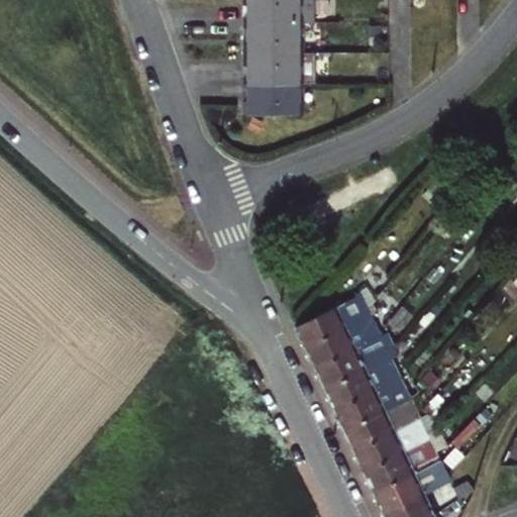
[(246,22),(301,22),(315,22),(314,0),(250,0),(250,4),(246,4),(246,22)]
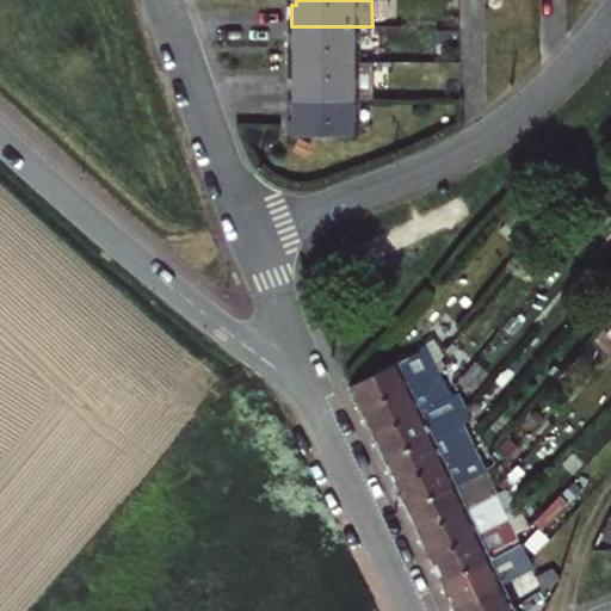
[(357,62),(356,26),(291,26),(291,49),(296,49),(297,62),(357,62)]
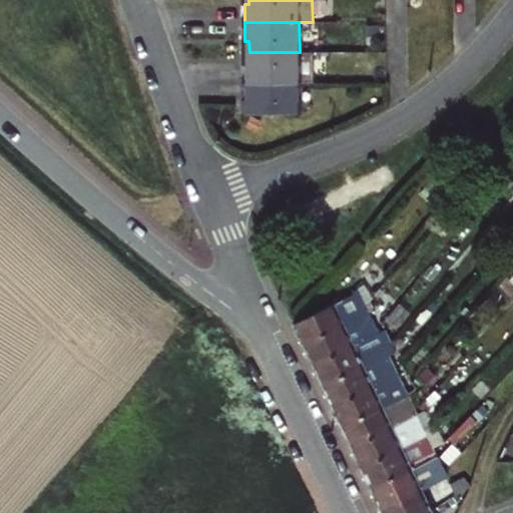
[(244,81),(299,81),(314,81),(313,52),(300,52),(249,52),(249,64),(245,64),(244,81)]
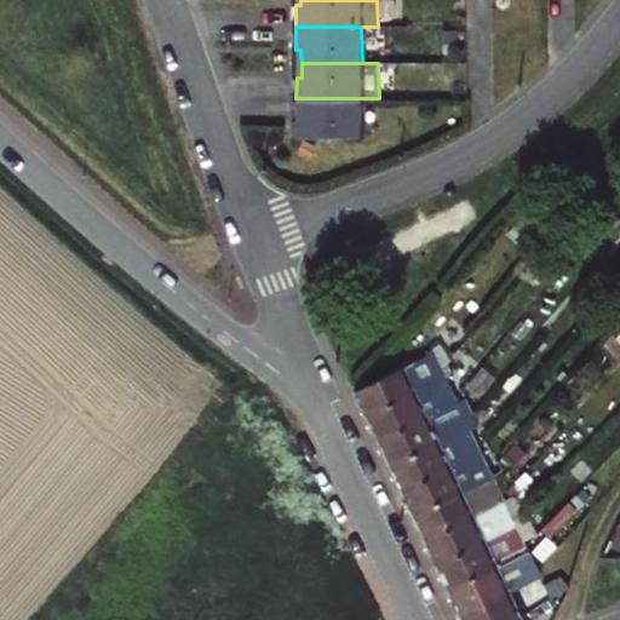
[(362,137),(361,98),(296,98),(297,124),(302,124),(302,137),(362,137)]
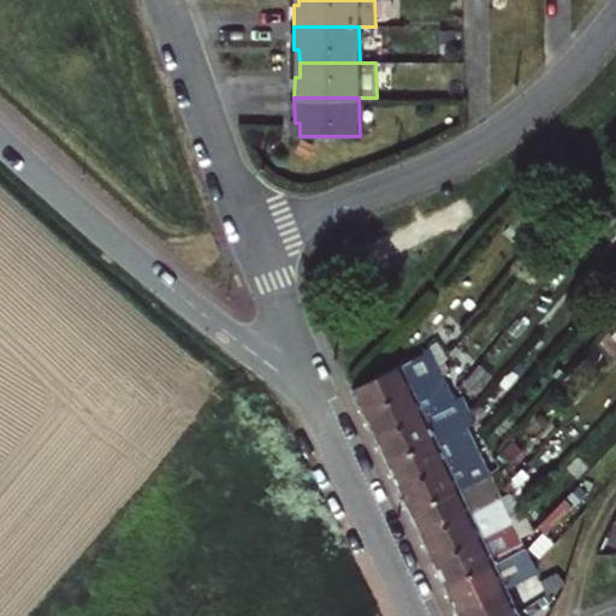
[(475,282),(466,273),(449,291),(457,300),(475,282)]
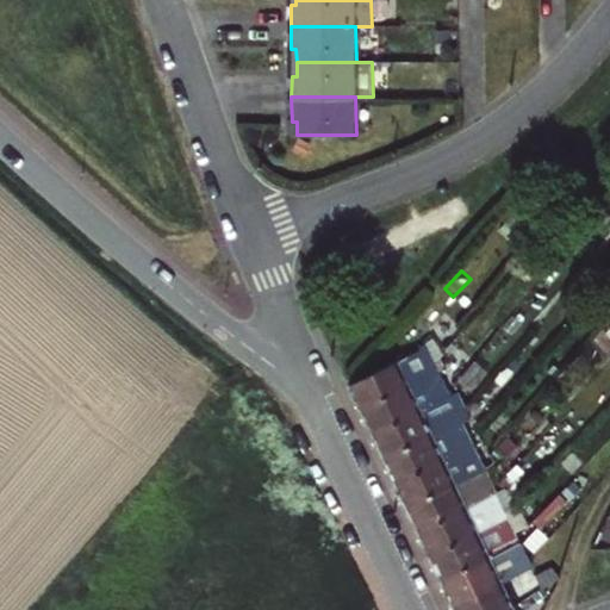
[(429,347),(348,385),(361,411),(408,510),(487,472),(465,422),(477,416),(466,392),(453,398),(429,347)]
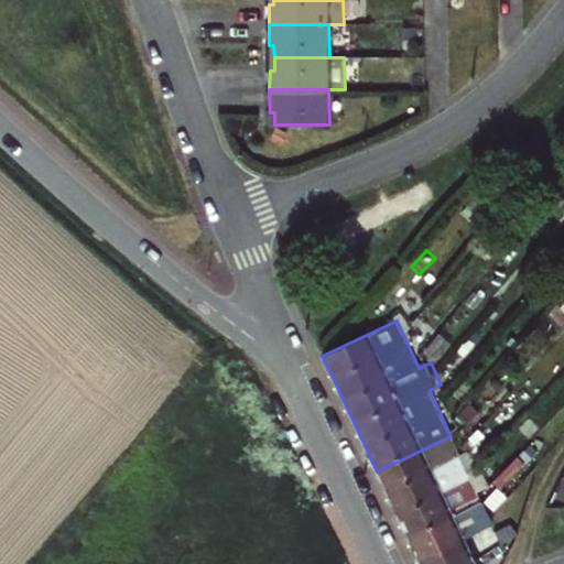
[(532,442),(542,433),(529,419),(519,430),(532,442)]
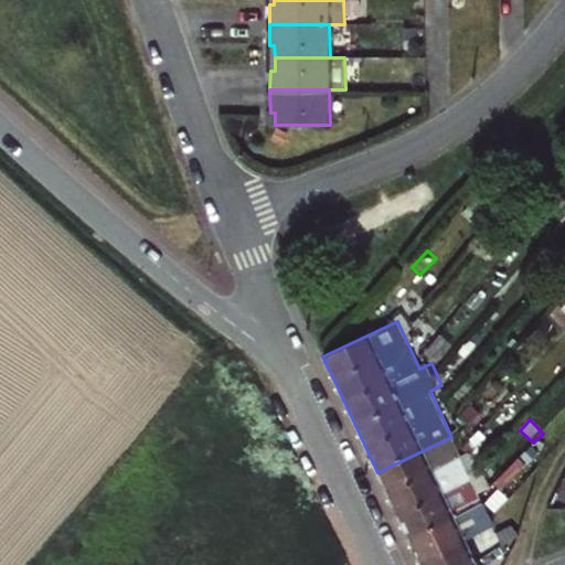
[(533,443),(493,484),(510,500),(558,449),(543,434),(533,443)]
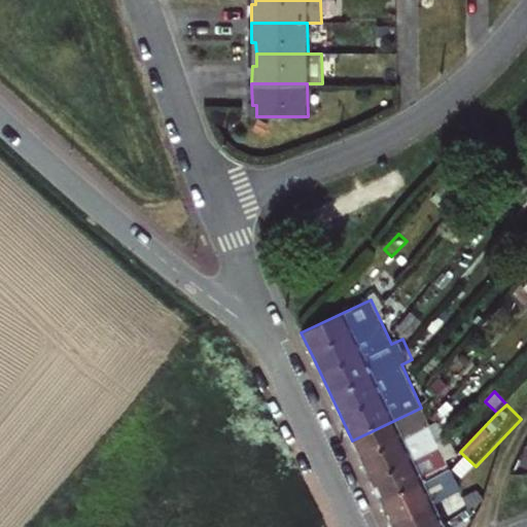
[(421,408),(352,441),(361,460),(381,502),(450,470),(421,408)]
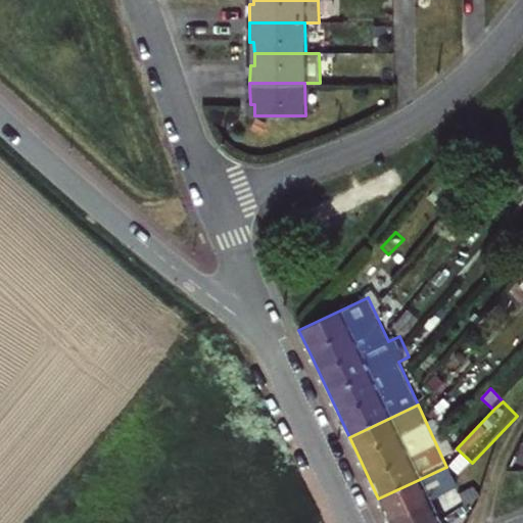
[(388,520),(431,500),(441,495),(456,488),(454,483),(446,467),(378,498),(388,520)]
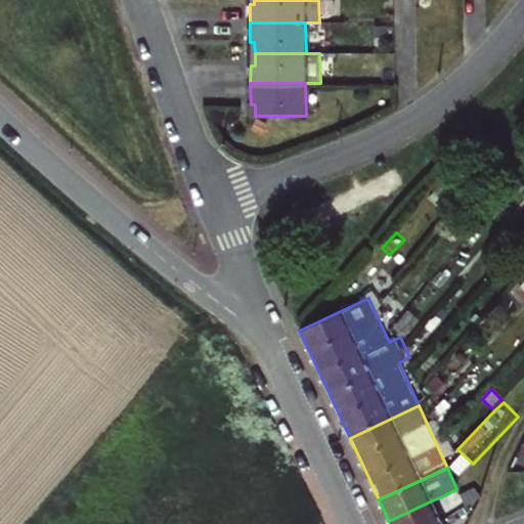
[(465,507),(481,498),(476,487),(460,494),(456,489),(442,496),(446,504),(461,497),(465,507)]
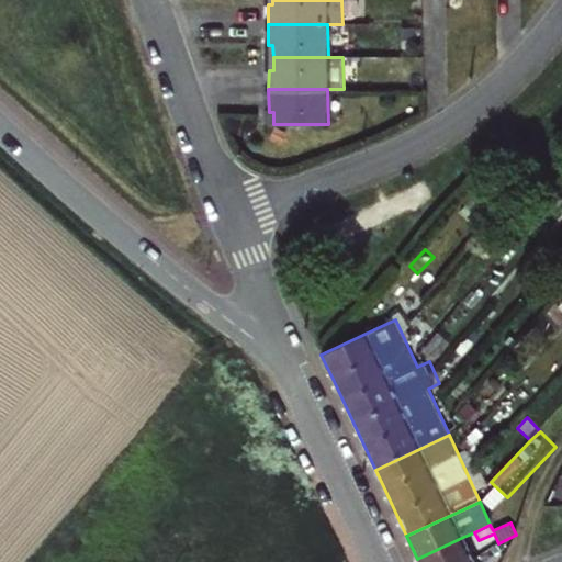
[(474,561),(463,537),(417,559),(418,561),(474,561)]
